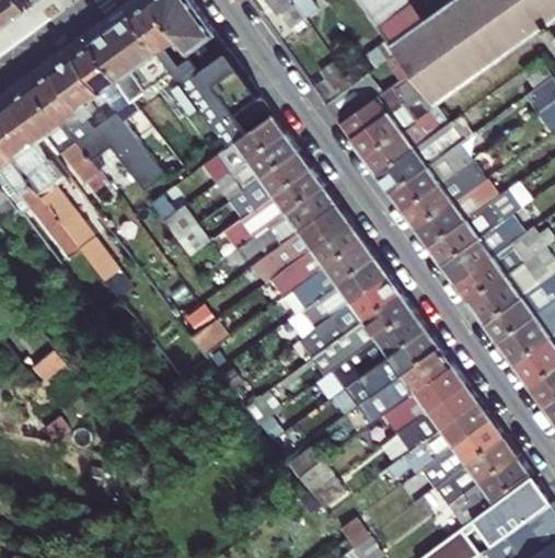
[(19,6),(14,0),(0,0),(0,28),(23,12),(19,6)]
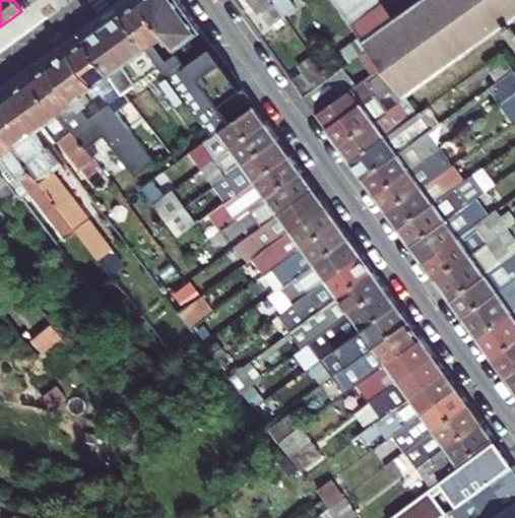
[(240,90),(174,0),(138,0),(137,2),(181,61),(215,108),(240,90)]
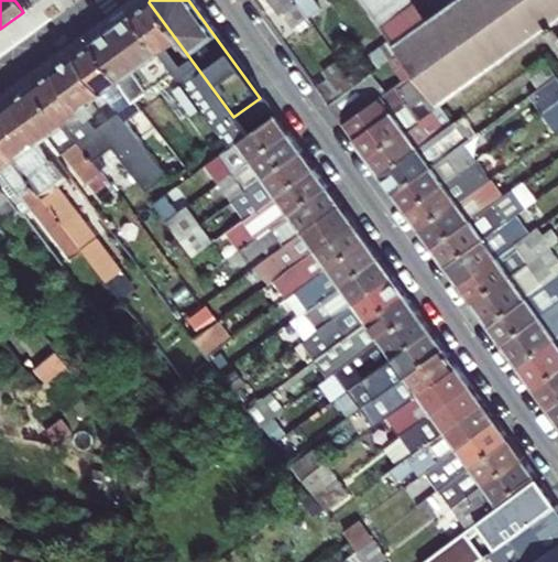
[(304,20),(290,0),(266,0),(290,31),(304,20)]
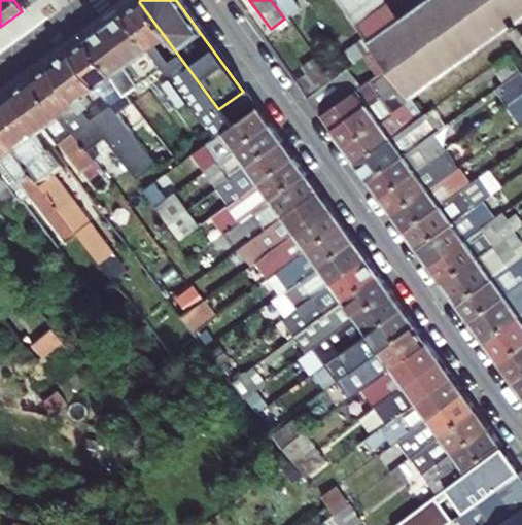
[(271,0),(284,19),(297,10),(288,0),(271,0)]
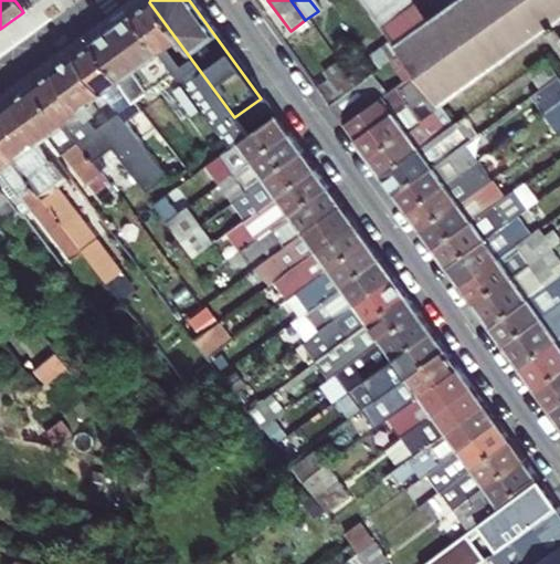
[(358,0),(388,41),(392,47),(425,23),(408,0),(358,0)]
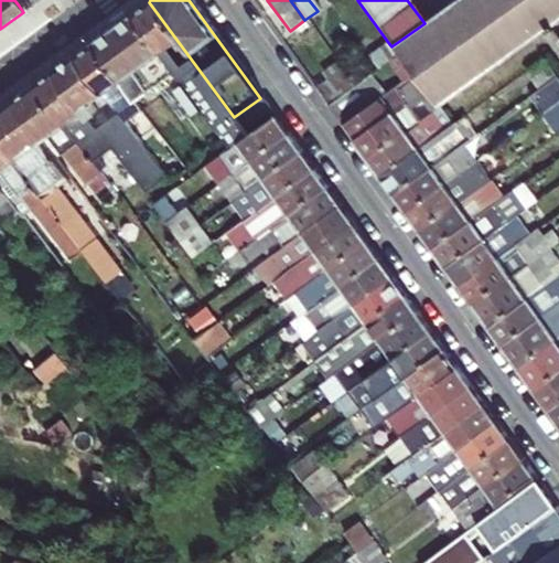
[(529,40),(558,18),(558,0),(455,0),(425,23),(391,46),(397,55),(415,80),(422,91),(434,107),(529,40)]
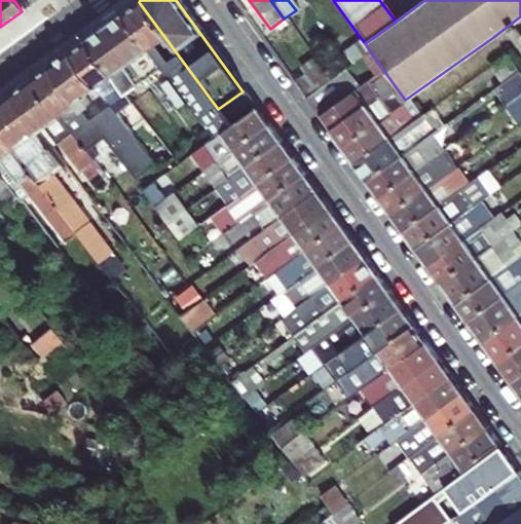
[(139,2),(119,15),(158,70),(163,76),(183,62),(139,2)]
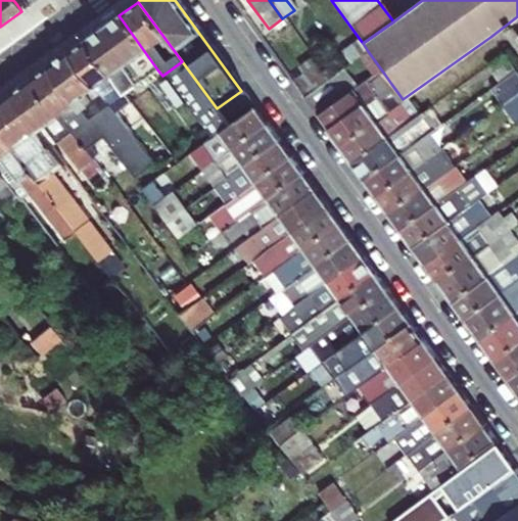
[(121,95),(157,69),(119,15),(82,42),(121,95)]
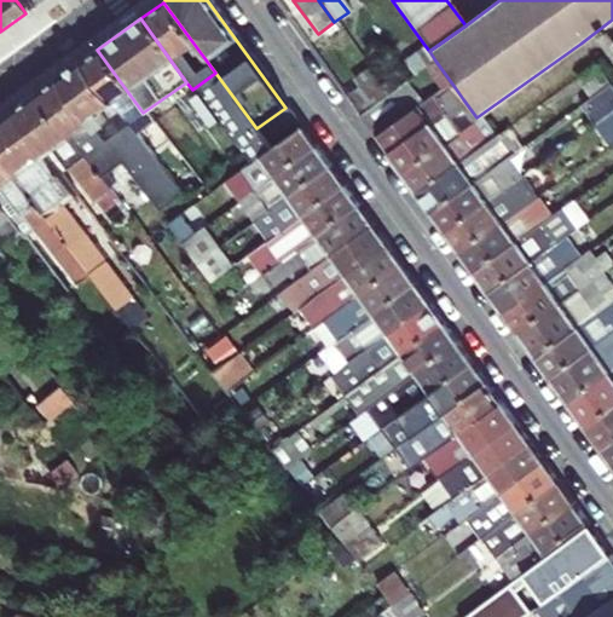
[(429,51),(424,45),(402,62),(411,76),(426,67),(435,61),(429,51)]
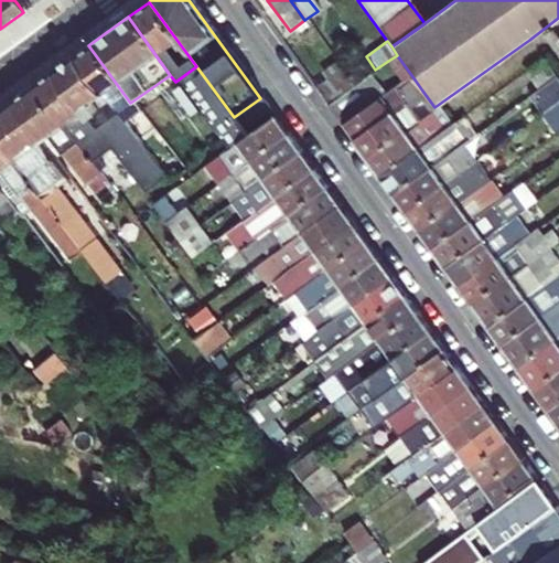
[(130,103),(88,45),(72,59),(99,95),(116,117),(127,108),(132,105),(130,103)]
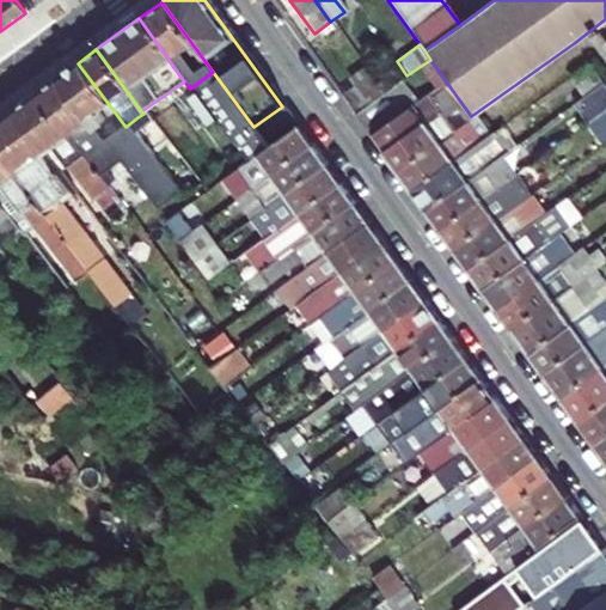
[(367,134),(381,154),(439,113),(429,101),(450,86),(430,60),(421,66),(432,81),(436,79),(440,85),(414,103),(399,81),(383,95),(353,116),(367,134)]
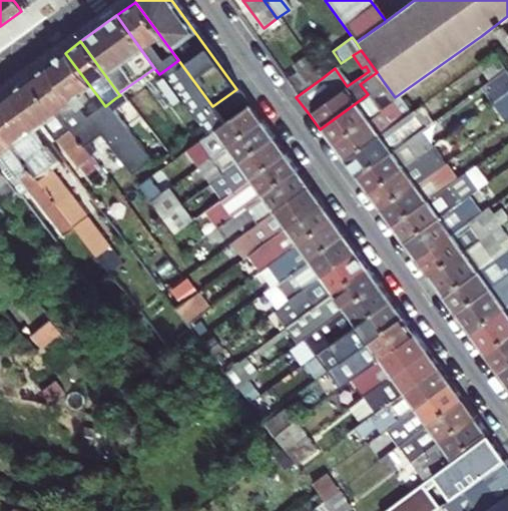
[(90,86),(65,53),(63,54),(45,67),(85,121),(89,127),(95,123),(101,119),(81,92),(90,86)]
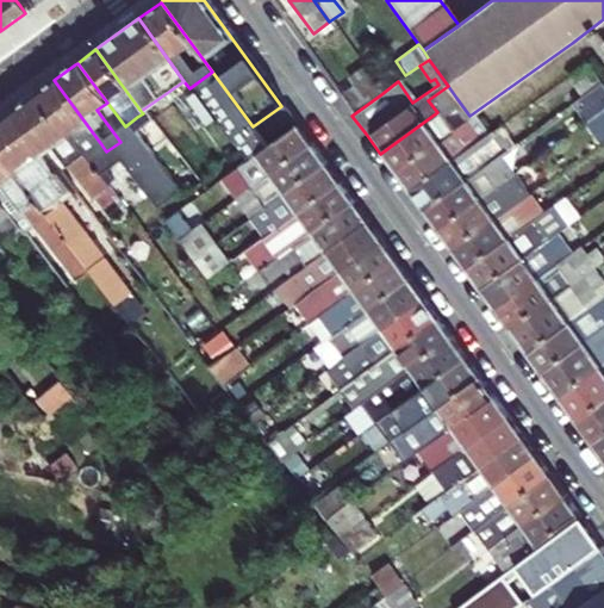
[(579,98),(598,85),(585,66),(566,80),(579,98)]
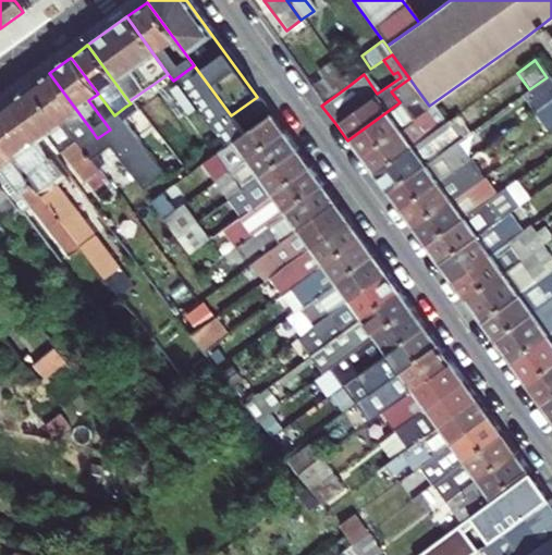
[(309,89),(321,106),(348,86),(331,62),(316,74),(320,82),(309,89)]
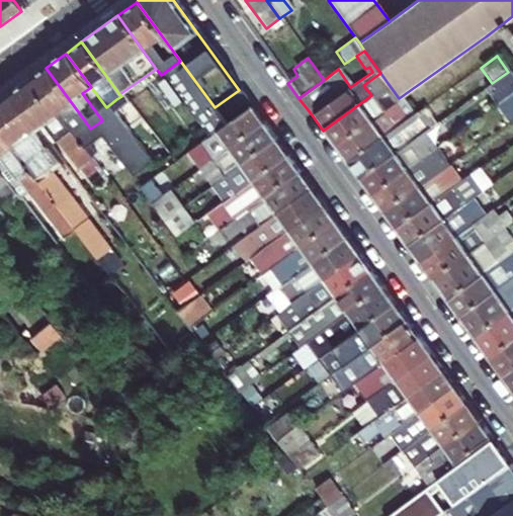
[(46,68),(29,80),(89,160),(100,153),(85,133),(81,126),(86,122),(46,68)]
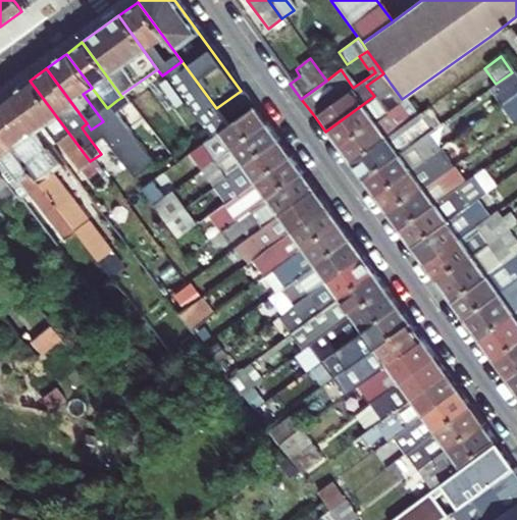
[(486,91),(499,107),(516,93),(516,79),(512,72),(496,84),(486,91)]
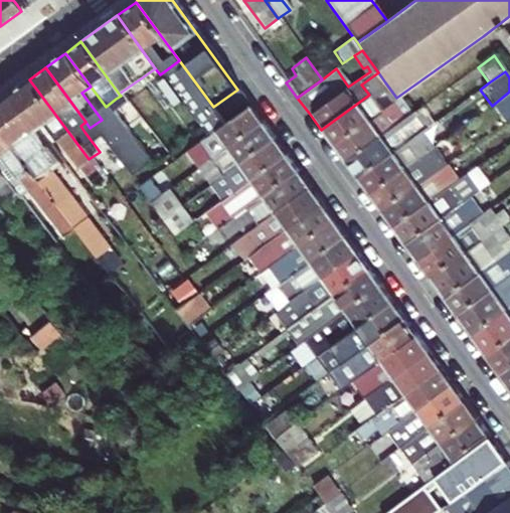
[(378,72),(361,84),(369,95),(385,82),(378,72)]
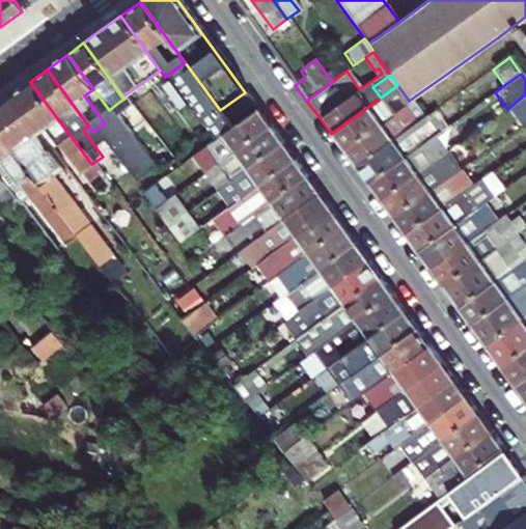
[(54,146),(57,144),(79,172),(91,164),(30,82),(9,96),(36,134),(42,130),(54,146)]
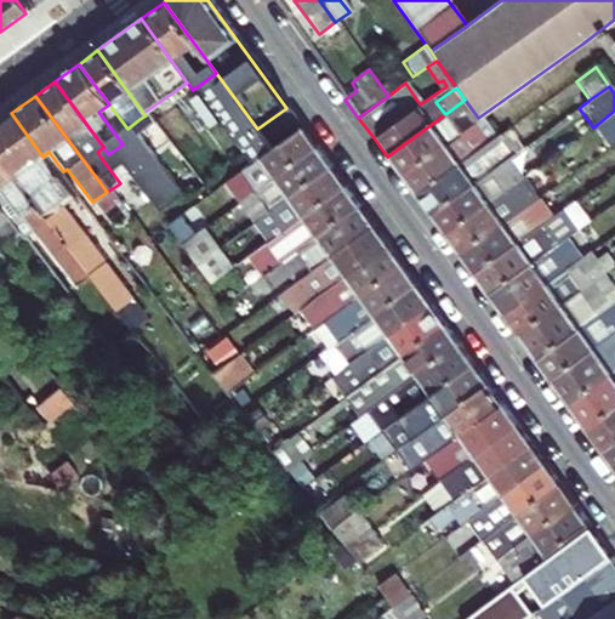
[(387,157),(402,176),(460,135),(449,120),(462,112),(472,125),(479,120),(478,118),(465,100),(445,114),(387,157)]
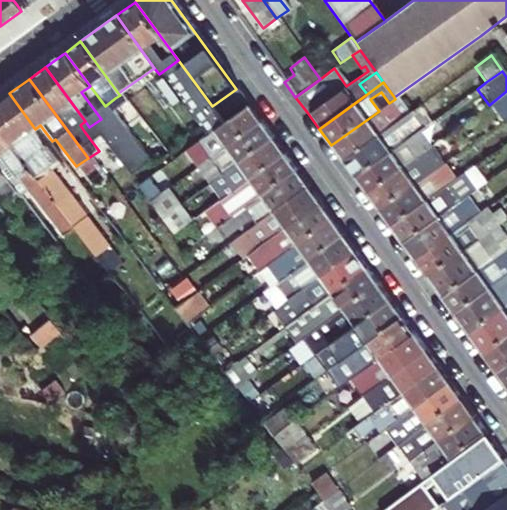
[(244,100),(236,89),(212,106),(220,117),(244,100)]
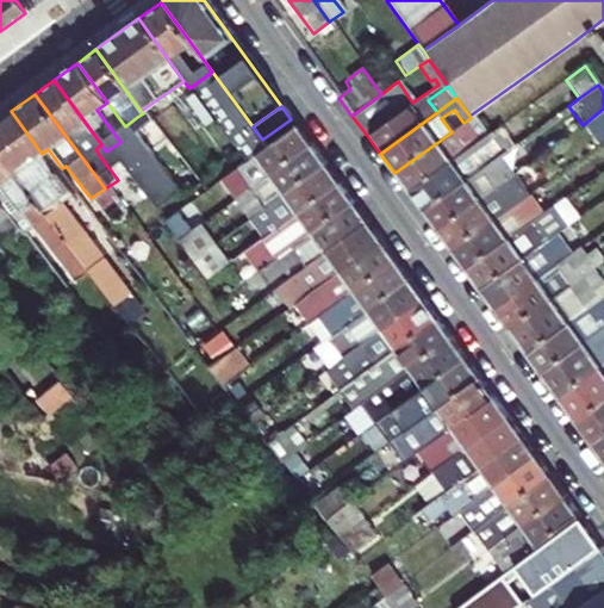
[(603,109),(583,125),(596,144),(603,138),(603,109)]
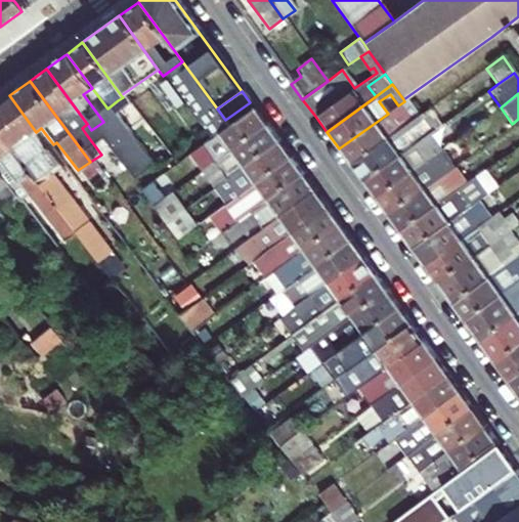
[(62,167),(49,147),(36,132),(9,95),(0,101),(0,136),(37,185),(50,175),(62,167)]
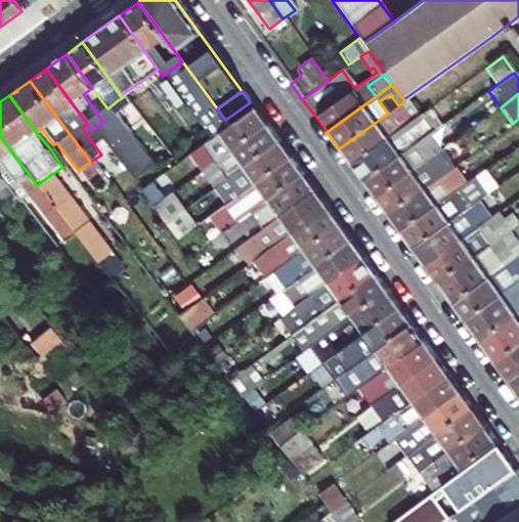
[(123,97),(118,100),(127,113),(131,110),(123,97)]
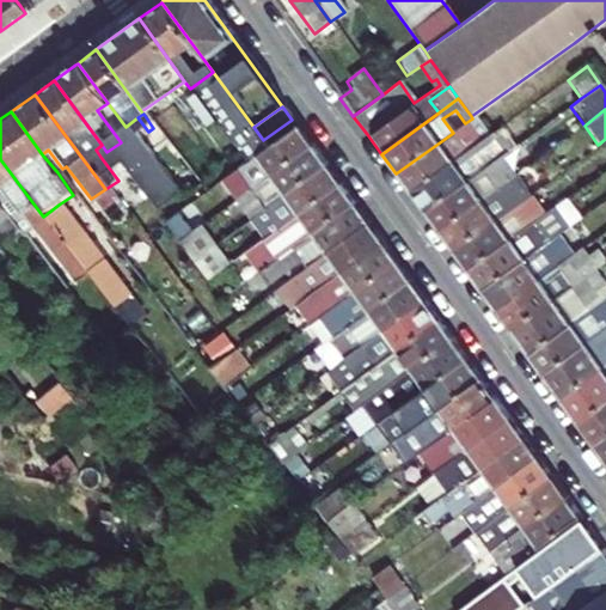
[(196,199),(148,132),(138,117),(126,127),(185,206),(190,202),(196,199)]
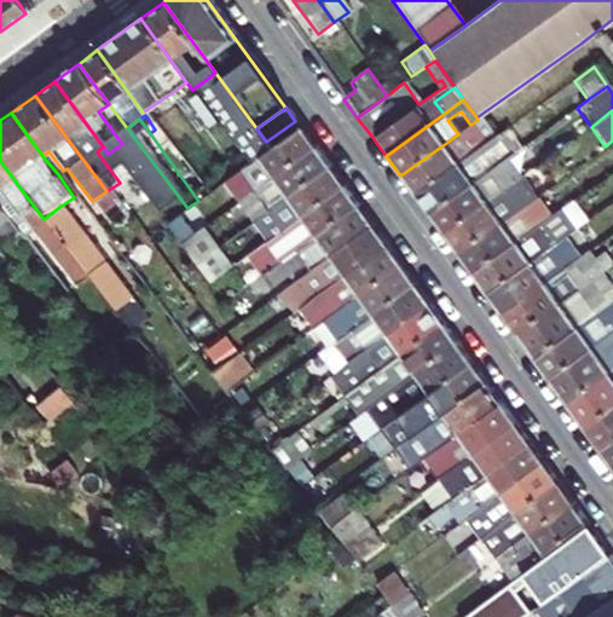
[(414,195),(491,138),(478,120),(470,125),(458,134),(400,176),(414,195)]
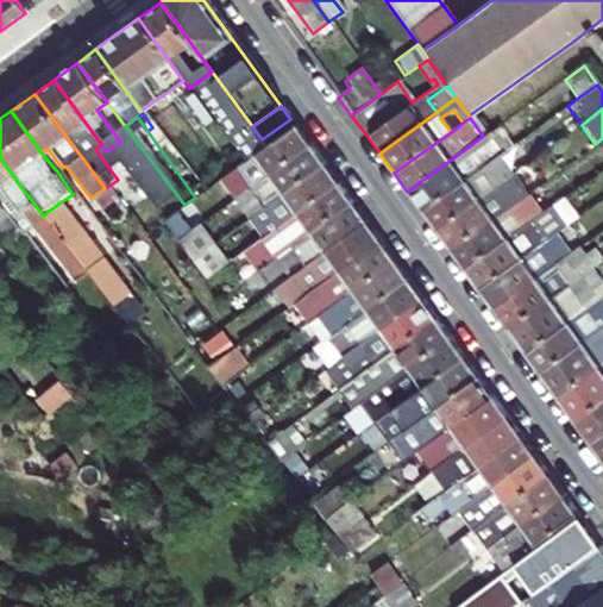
[(294,125),(267,145),(243,162),(220,180),(233,199),(308,144),(294,125)]
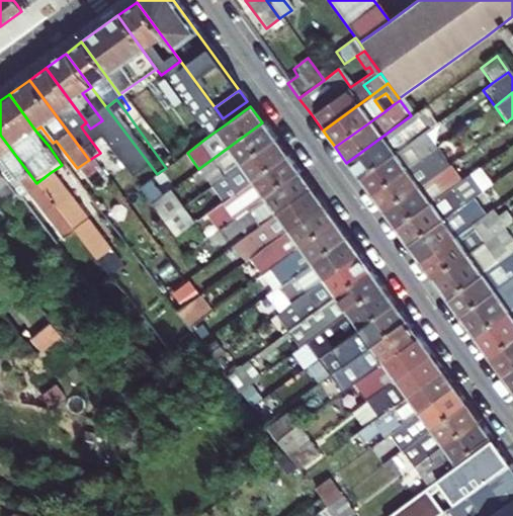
[(434,125),(422,108),(415,113),(426,131),(434,125)]
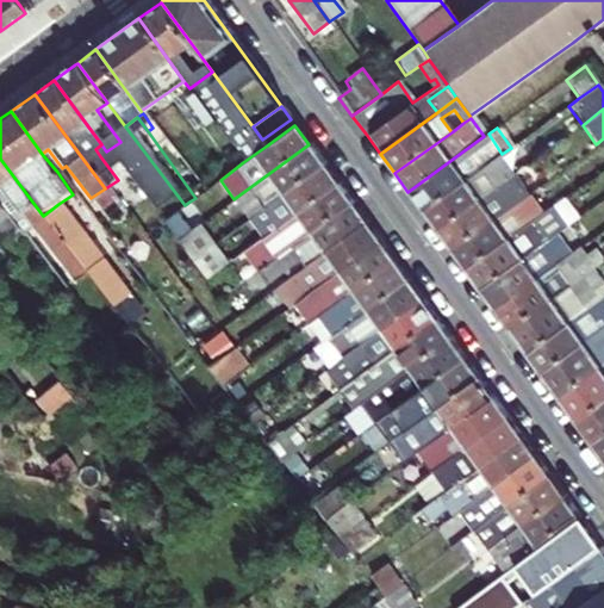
[(422,212),(497,157),(502,154),(489,134),(484,136),(408,192),(422,212)]
